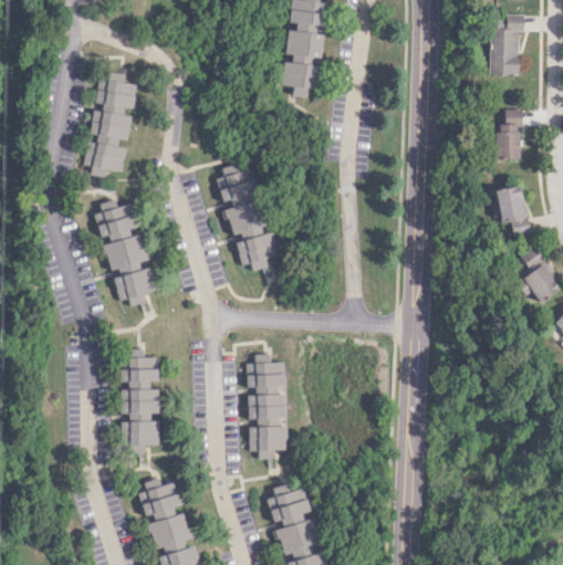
[(322,59),(325,33),(323,33),(326,2),(319,1),(319,0),(290,0),(288,22),(296,23),(295,31),(288,30),(284,54),(322,59)]
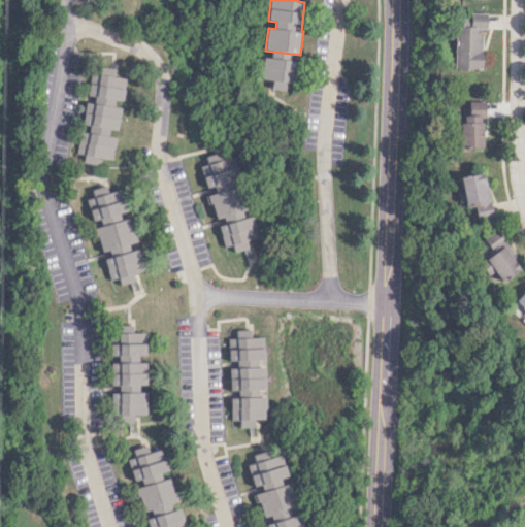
[(490,13),(471,13),(471,19),(458,19),(457,69),(485,70),(485,29),(490,29),(490,13)]
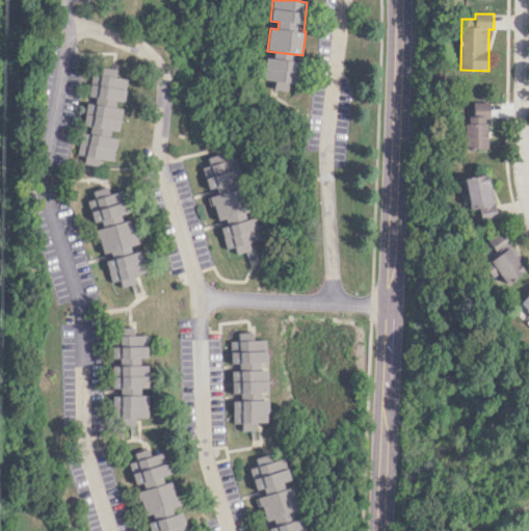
[(298,84),(300,61),(266,58),(263,80),(275,81),(274,89),(289,91),(290,83),(298,84)]
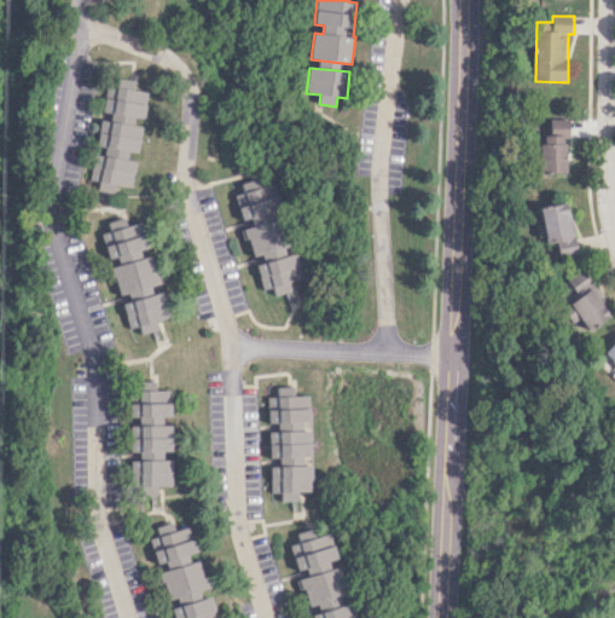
[(150,92),(137,91),(138,81),(121,79),(116,87),(109,86),(105,111),(112,115),(100,133),(99,145),(109,146),(108,156),(97,155),(93,182),(103,183),(100,191),(117,194),(119,186),(133,188),(137,162),(139,155),(143,128),(145,120),(150,92)]
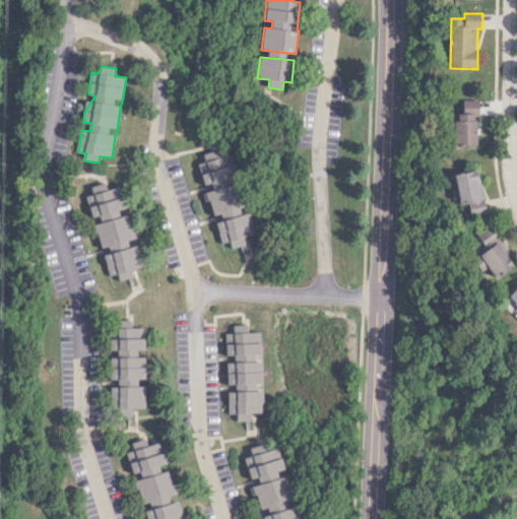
[(481,101),(464,101),(463,115),(455,115),(455,145),(479,146),(481,101)]
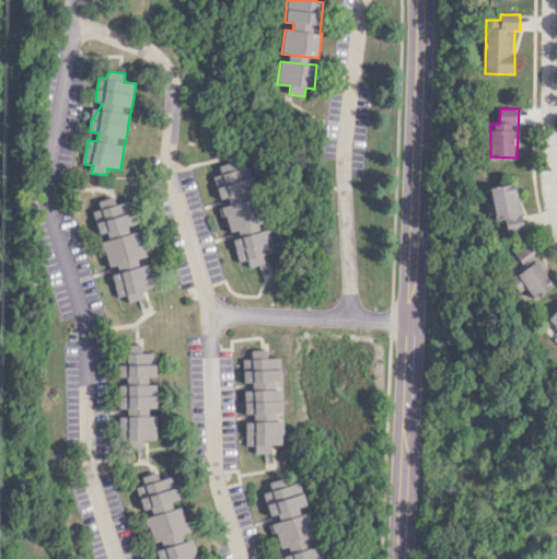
[(216,175),(228,234),(233,233),(240,263),(248,260),(250,268),(265,265),(263,255),(274,253),(269,230),(260,232),(247,169),(216,175)]
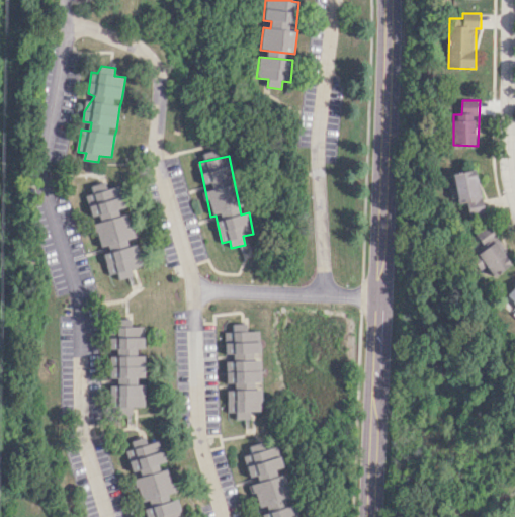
[(458,204),(467,203),(469,218),(486,214),(477,169),(453,174),(458,204)]
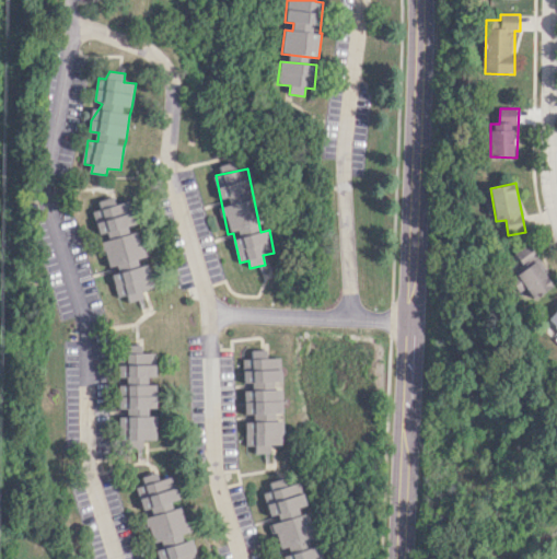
[(157,288),(151,265),(143,267),(139,267),(139,259),(147,257),(140,233),(136,225),(136,223),(130,201),(107,200),(102,201),(102,210),(94,211),(101,234),(111,234),(111,240),(103,242),(120,297),(129,297),(131,303),(146,299),(143,291),(157,288)]
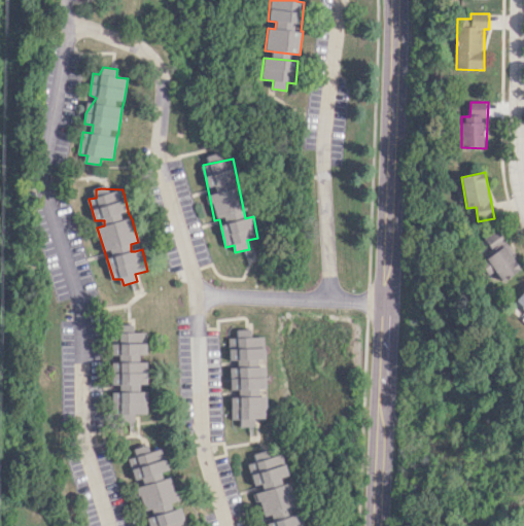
[(523,269),(497,230),(476,244),(486,258),(480,263),(489,278),(495,275),(501,283),(523,269)]
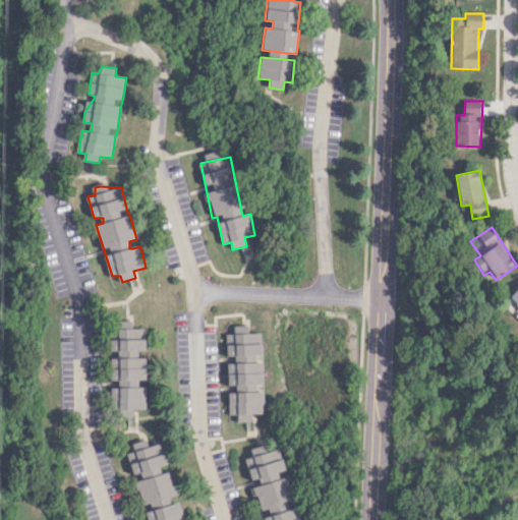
[(112,416),(134,416),(134,410),(147,410),(147,387),(138,387),(138,380),(146,380),(146,354),(146,329),(134,329),(134,322),(112,322),(112,385),(112,416)]
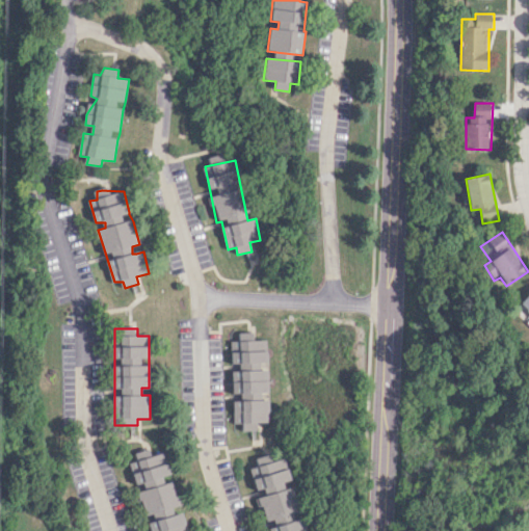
[(255,333),(239,334),(239,341),(232,341),(232,364),(267,363),(266,340),(255,341),(255,333)]
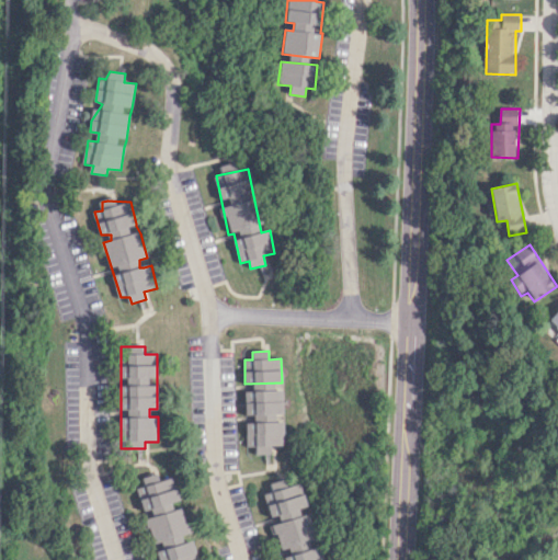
[(245,392),(246,420),(247,447),(257,447),(257,455),(271,455),(271,447),(284,446),(284,418),(283,418),(282,391),(245,392)]
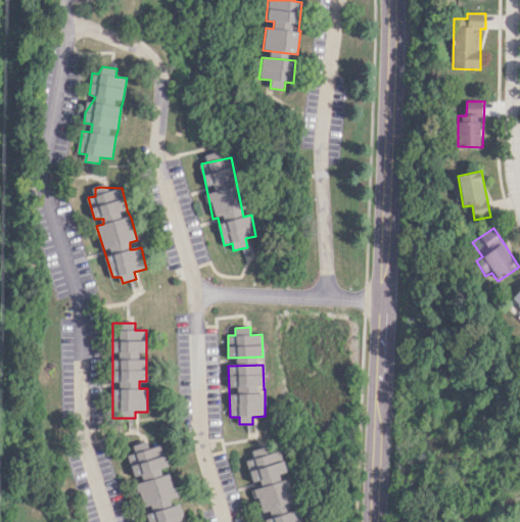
[(186,521),(178,500),(179,500),(168,470),(170,469),(160,444),(149,449),(147,441),(134,446),(136,453),(127,456),(135,477),(141,475),(143,481),(136,484),(146,512),(145,512),(149,521),(186,521)]
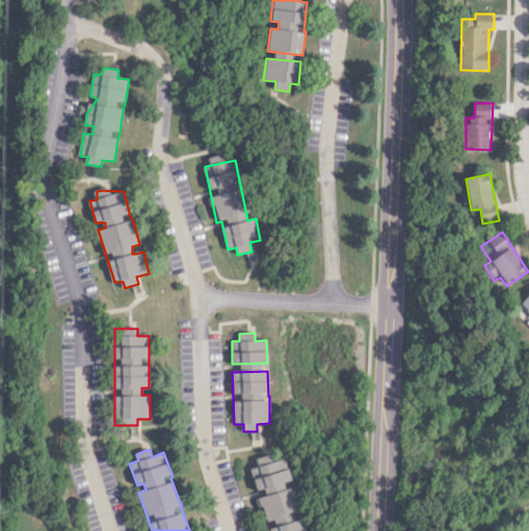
[(249,469),(256,490),(263,489),(265,496),(259,498),(266,525),(268,525),(269,530),(306,530),(301,515),(299,515),(291,484),(284,459),(249,469)]
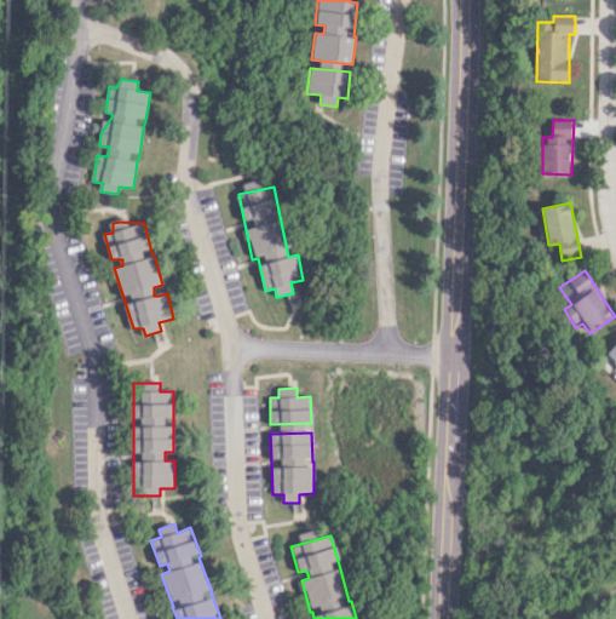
All buildings are outlined.
